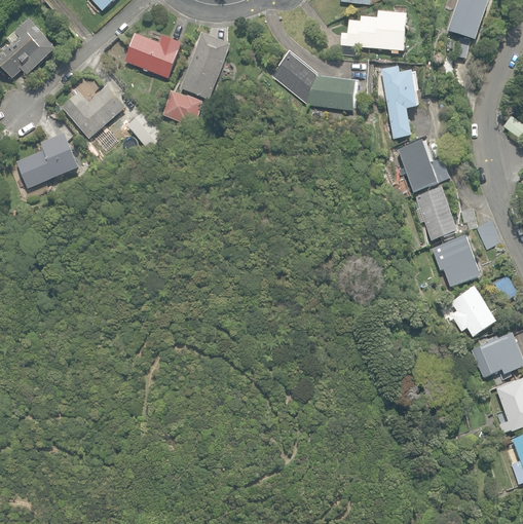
[(455,0),(446,29),(475,39),(488,0),(455,0)]
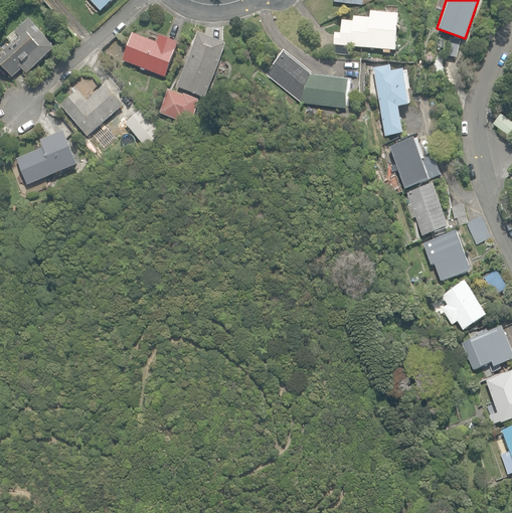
[(331,52),(345,54),(346,45),(381,48),(381,51),(388,51),(389,48),(393,48),(397,12),(368,9),(367,16),(352,15),(352,20),(341,19),(339,32),(333,31),(331,52)]
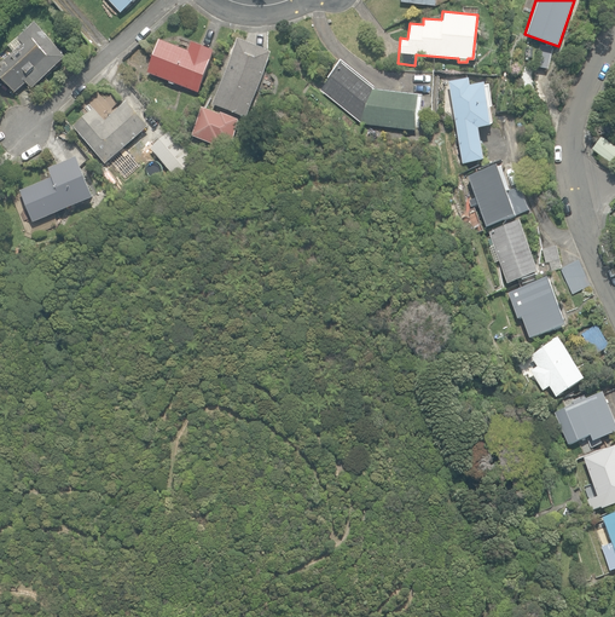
[(0,75),(13,91),(25,81),(30,87),(65,57),(34,21),(16,36),(22,42),(0,61),(0,75)]
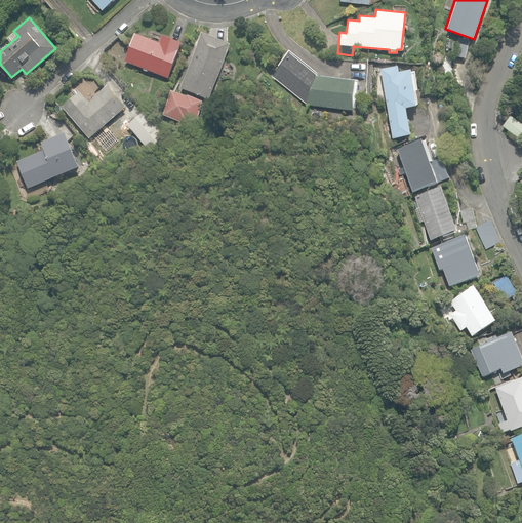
[(179,87),(207,98),(230,43),(202,32),(179,87)]
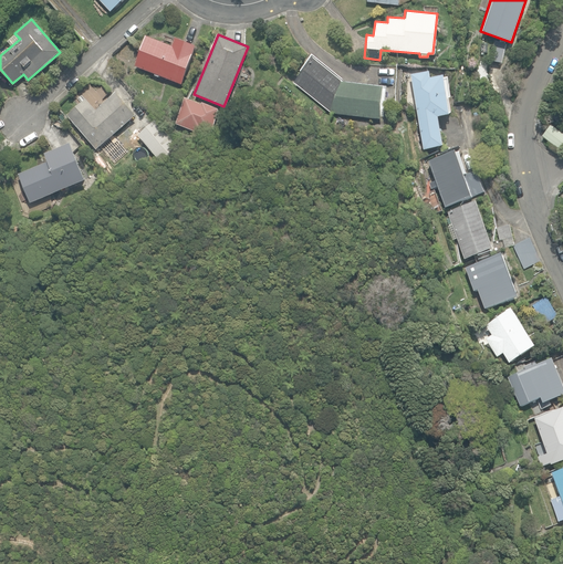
[(134,65),(180,83),(196,47),(176,38),(173,45),(146,35),(134,65)]
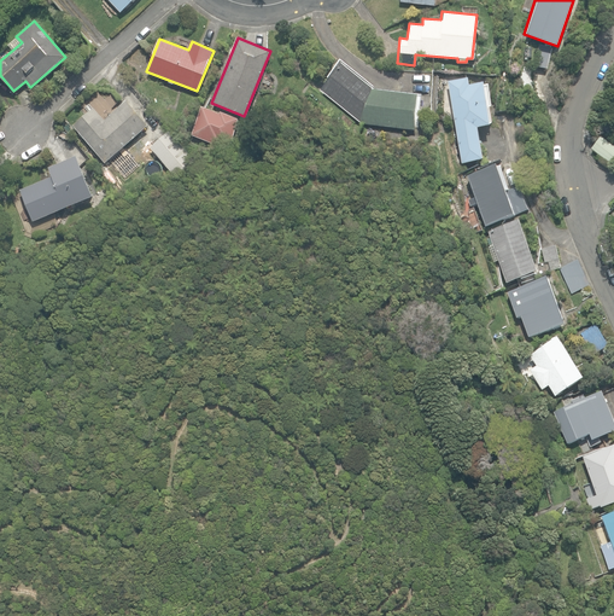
[(533,64),(545,68),(550,47),(538,44),(533,64)]
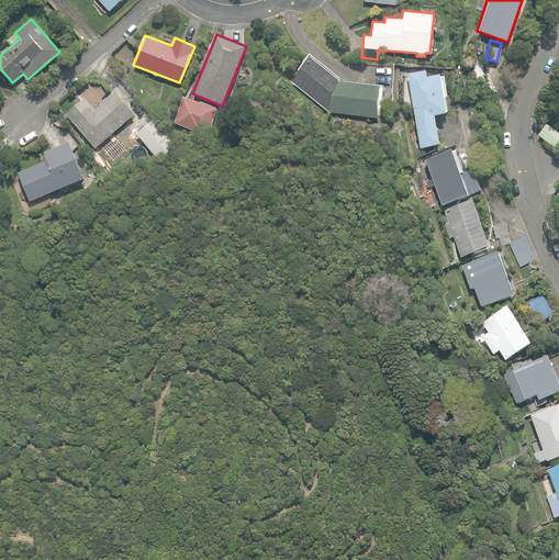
[(326,111),(377,116),(380,86),(341,81),(311,57),(291,81),(326,111)]
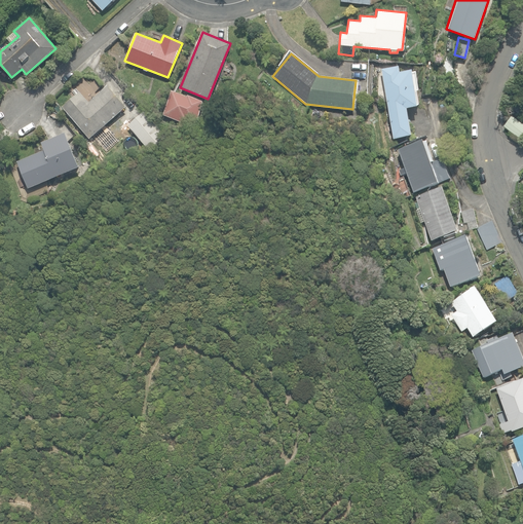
[(380,68),(393,138),(411,135),(407,108),(418,106),(411,69),(399,71),(398,65),(380,68)]
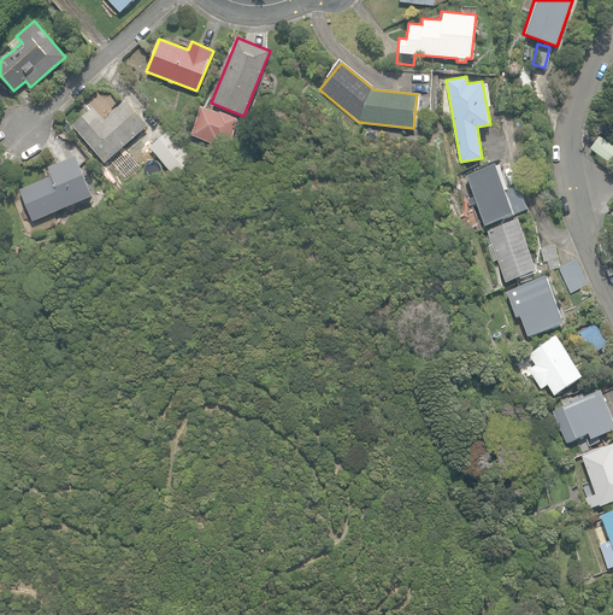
[(72,123),(104,162),(147,124),(125,99),(102,119),(92,106),(72,123)]
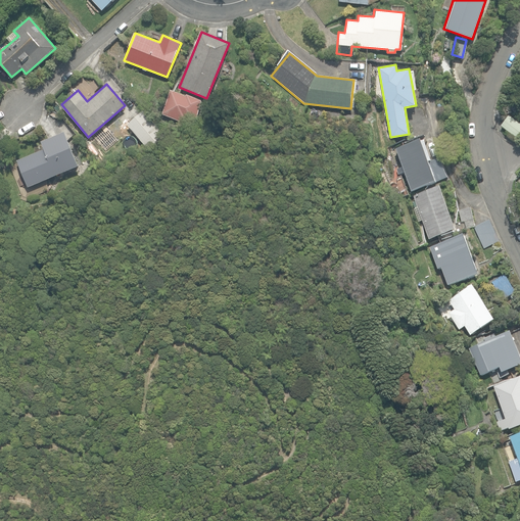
[(186,96),(171,90),(160,113),(185,123),(186,121),(192,123),(201,100),(186,94),(186,96)]
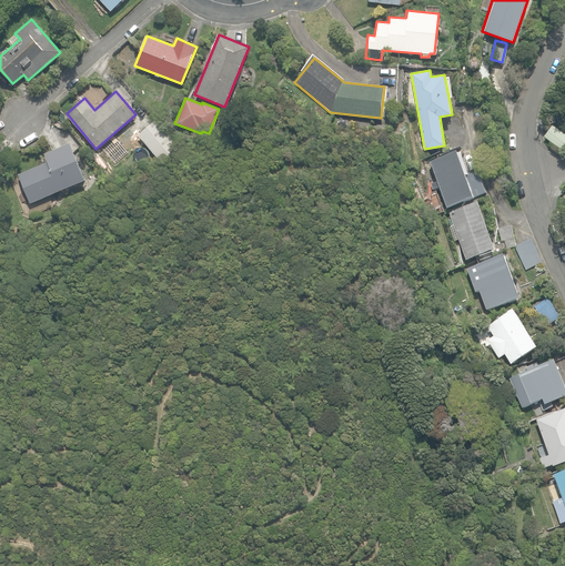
[(137,133),(160,161),(178,147),(154,119),(137,133)]
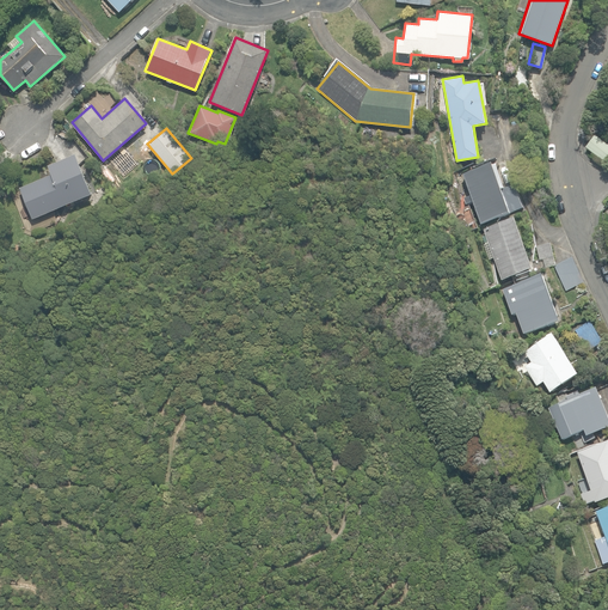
[(600,158),(603,162),(607,156),(607,144),(600,138),(594,133),(584,146),(600,158)]
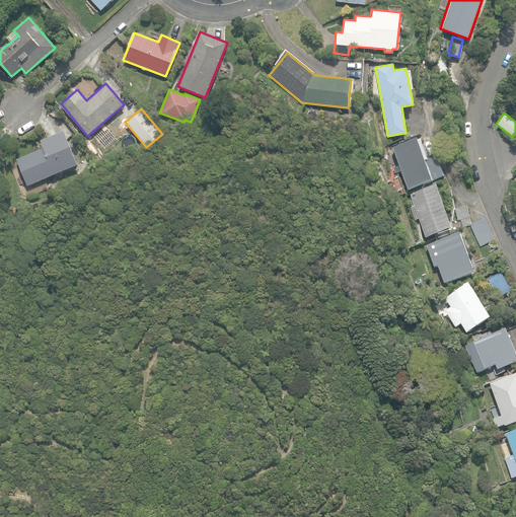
[(26,185),(78,164),(65,131),(41,140),(44,147),(16,158),(26,185)]
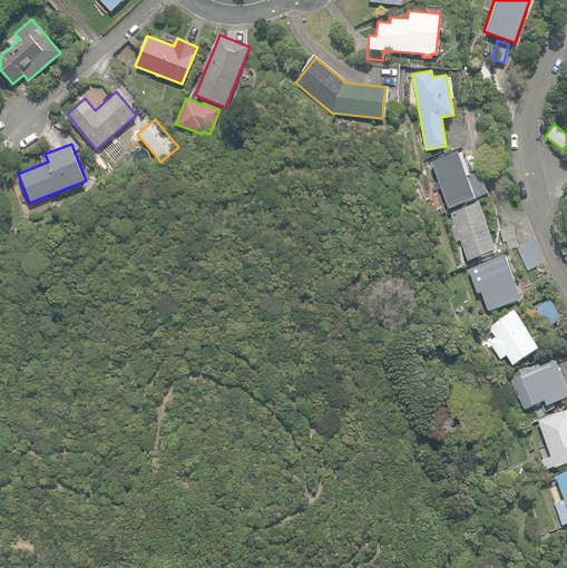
[(440,186),(448,208),(476,198),(475,197),(486,193),(478,170),(468,174),(460,152),(459,153),(459,150),(431,160),(438,180),(431,183),(433,188),(440,186)]
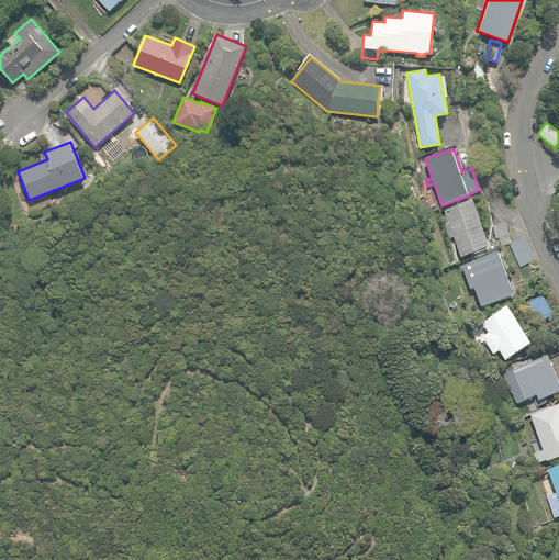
[(96,183),(101,180),(97,174),(91,178),(96,183)]
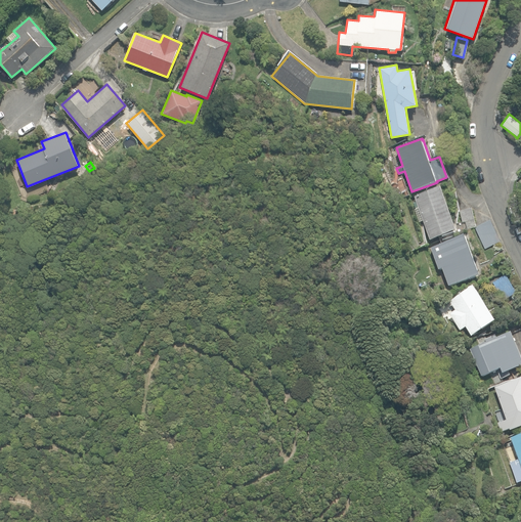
[(78,191),(84,188),(81,182),(75,185),(78,191)]
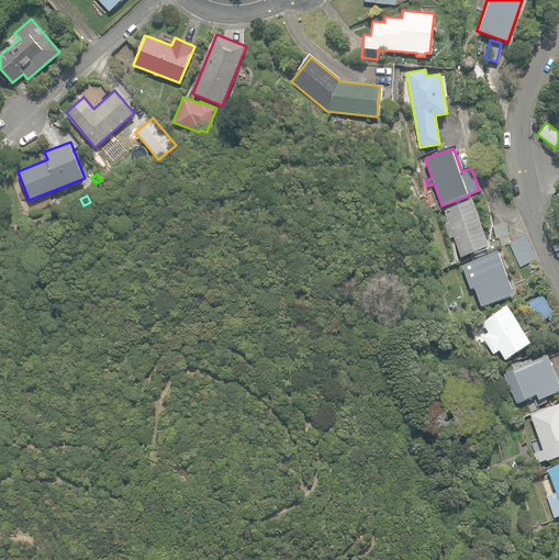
[(453,235),(460,256),(490,245),(472,199),(444,209),(445,214),(442,216),(445,223),(443,223),(448,237),(453,235)]
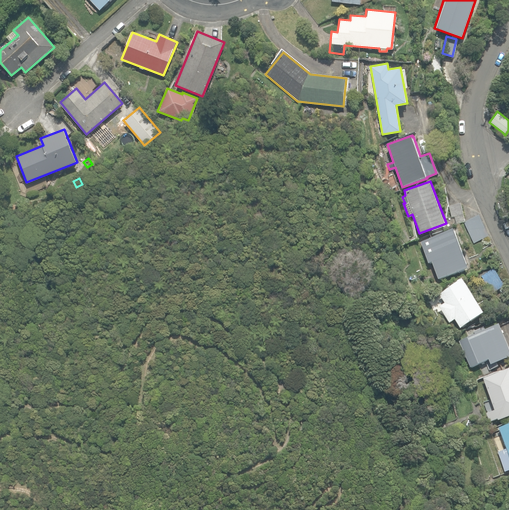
[(454,215),(455,222),(462,220),(459,202),(446,204),(448,217),(454,215)]
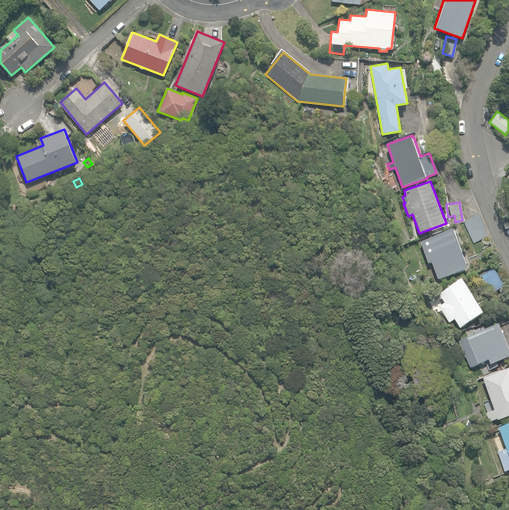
[(463,220),(472,241),(487,235),(477,213),(462,220),(463,220)]
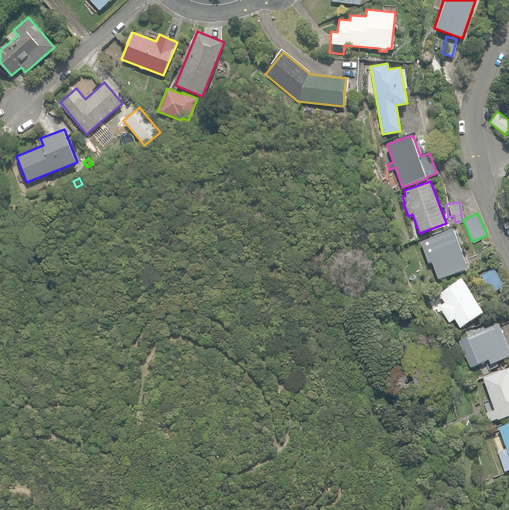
[(431,261),(437,278),(468,267),(453,228),(420,240),(428,262),(431,261)]
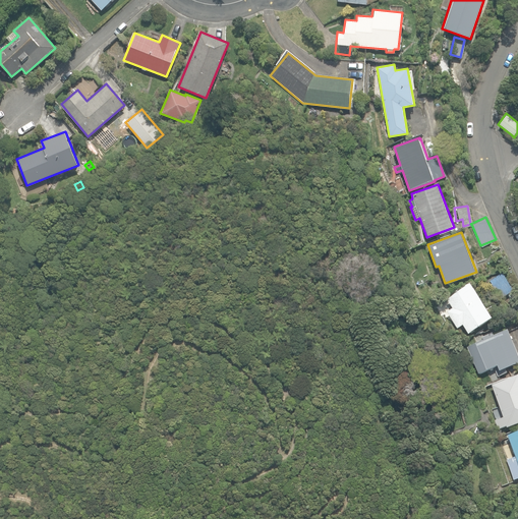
[(486,278),(497,297),(511,290),(501,271),(486,278)]
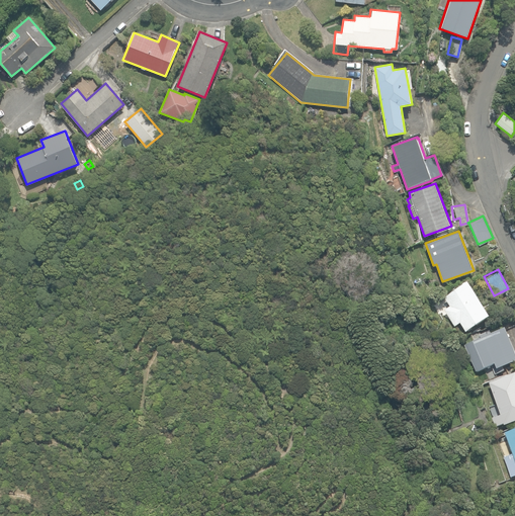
[(463,332),(489,316),(467,281),(443,296),(448,305),(441,309),(451,326),(458,322),(463,332)]
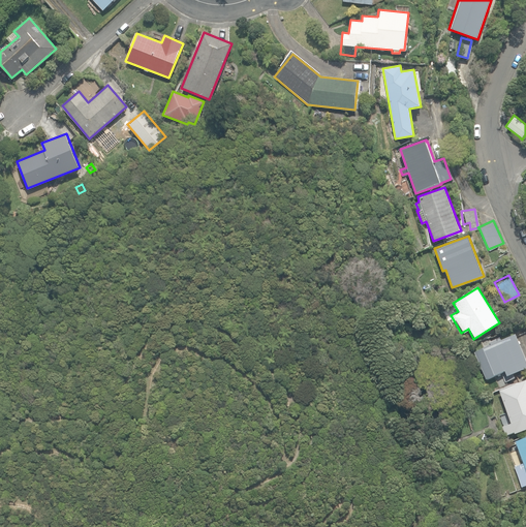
[(500,372),(503,379),(513,375),(512,374),(525,368),(525,330),(515,334),(500,339),(499,336),(487,341),(489,344),(473,350),(485,378),(500,372)]
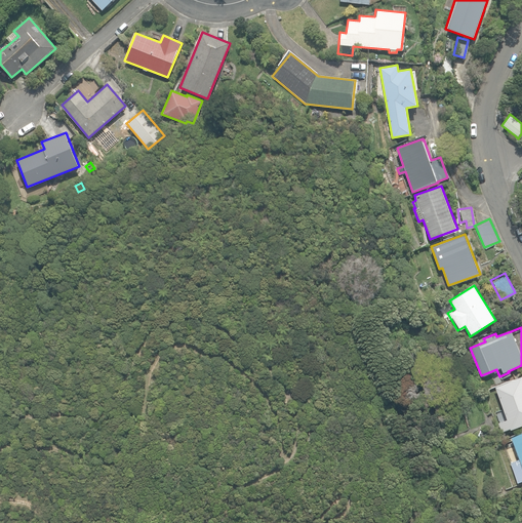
[(497,423),(500,431),(509,428),(510,430),(521,425),(521,376),(494,387),(507,419),(497,423)]
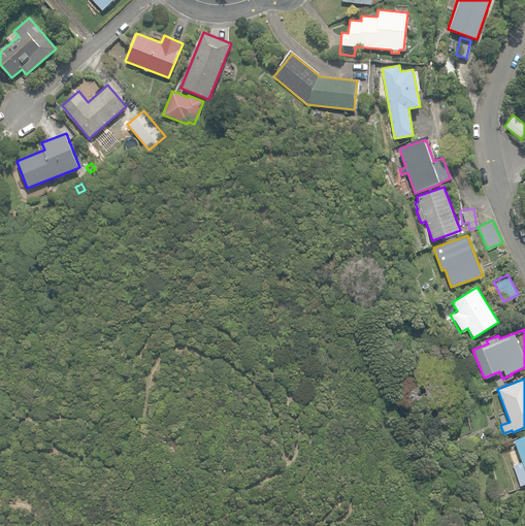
[(524,435),(512,440),(524,475),(524,435)]
